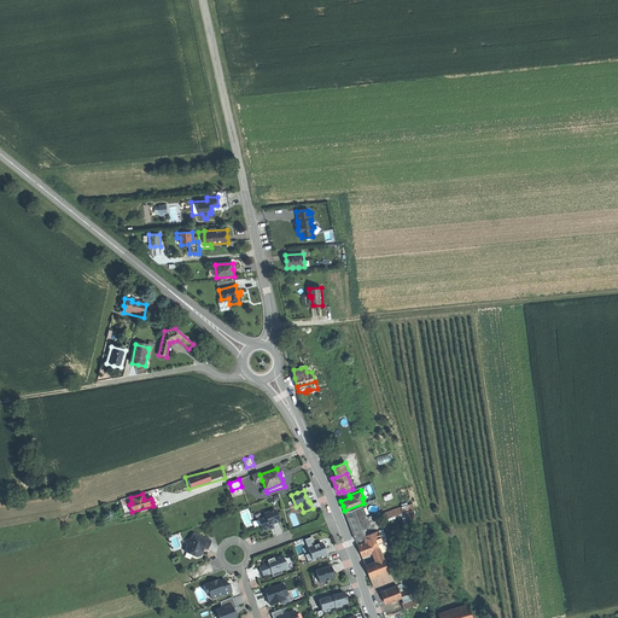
[(412,503),(398,507),(401,512),(404,526),(418,523),(412,503)]
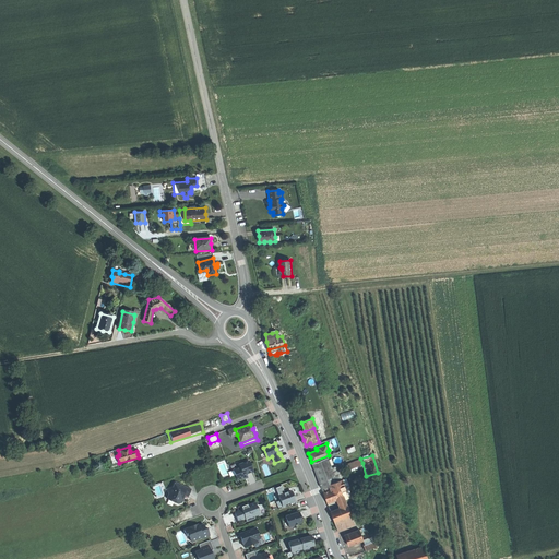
[(328,458),(312,463),(318,479),(334,473),(332,467),(328,458)]
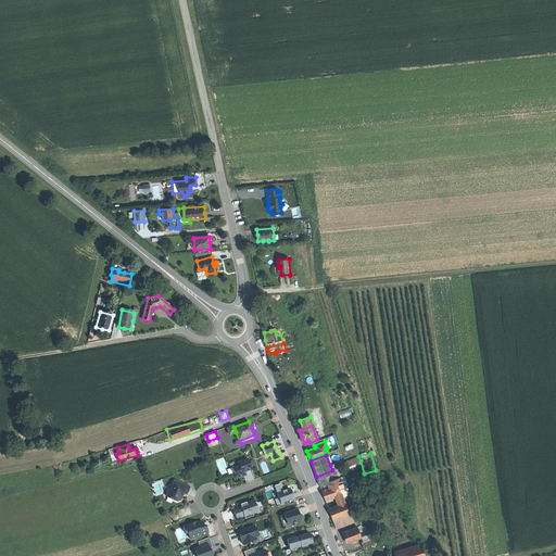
[(358,456),(343,460),(345,466),(349,466),(348,464),(361,460),(358,456)]
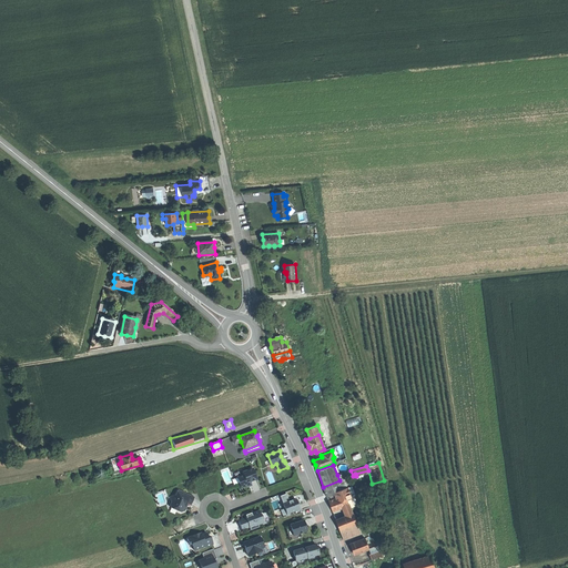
[(243,475),(236,477),(241,488),(246,486),(251,484),(250,482),(256,479),(253,468),(243,473),(243,475)]
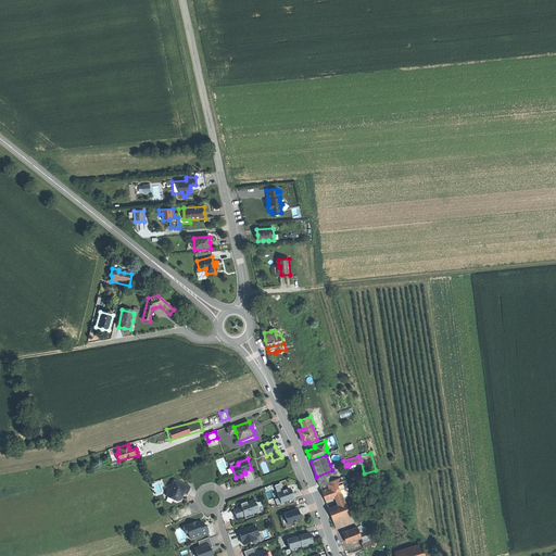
[(316,477),(320,488),(326,485),(328,484),(328,483),(336,480),(333,475),(332,470),(316,477)]
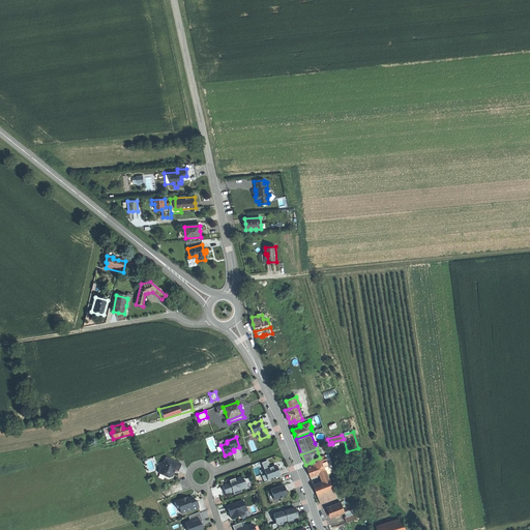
[(164,462),(158,464),(160,468),(158,472),(164,474),(165,476),(169,478),(172,477),(172,475),(171,473),(173,472),(173,471),(174,471),(174,469),(178,471),(181,464),(166,458),(164,462)]
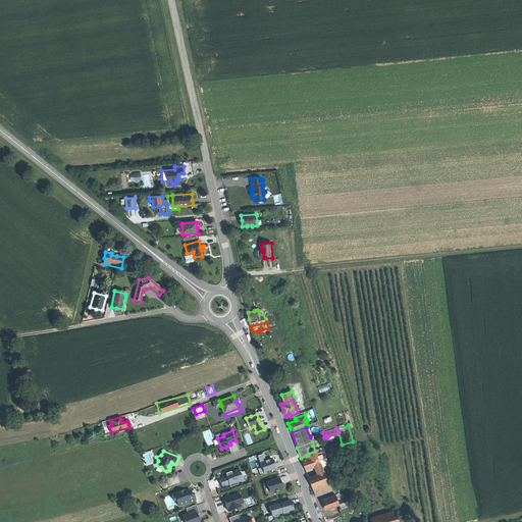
[(306,456),(301,458),(304,464),(305,468),(315,465),(320,463),(318,458),(317,455),(309,458),(310,459),(308,460),(306,456)]
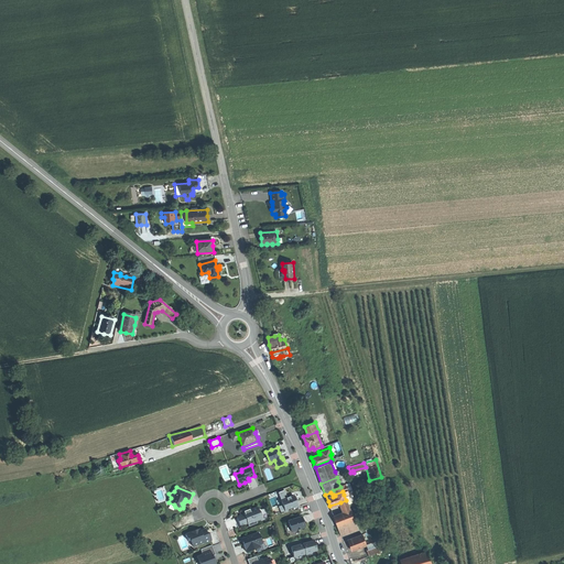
[(286,499),(281,501),(284,510),(292,507),(293,508),(299,507),(297,502),(296,501),(294,497),(290,498),(290,497),(286,498),(286,499)]
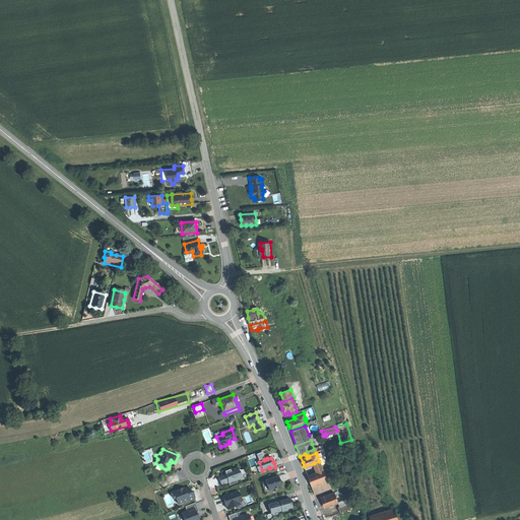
[(324,471),(327,470),(323,459),(319,461),(323,471),(324,471)]
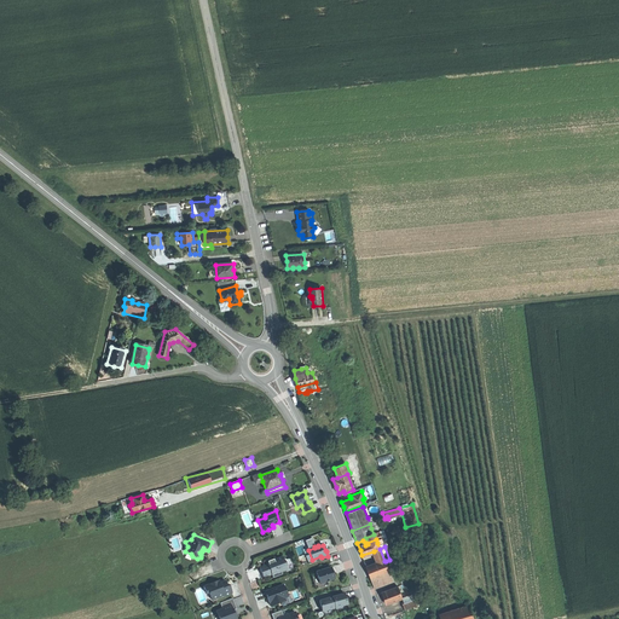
[(380,549),(374,551),(379,563),(385,561),(380,549)]
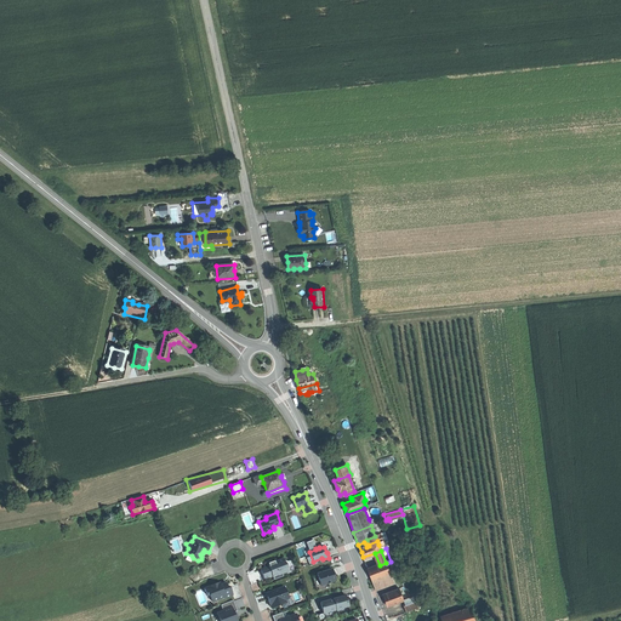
[(323,560),(323,559),(322,558),(313,562),(309,552),(306,553),(311,565),(323,560)]
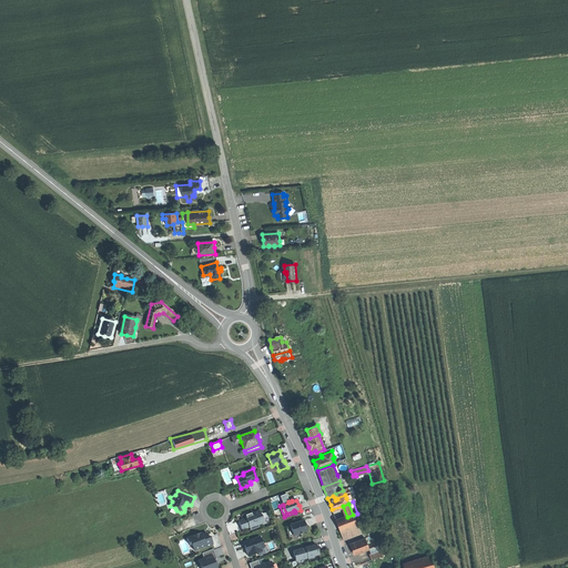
[(411,510),(407,511),(418,550),(418,551),(422,550),(411,510)]
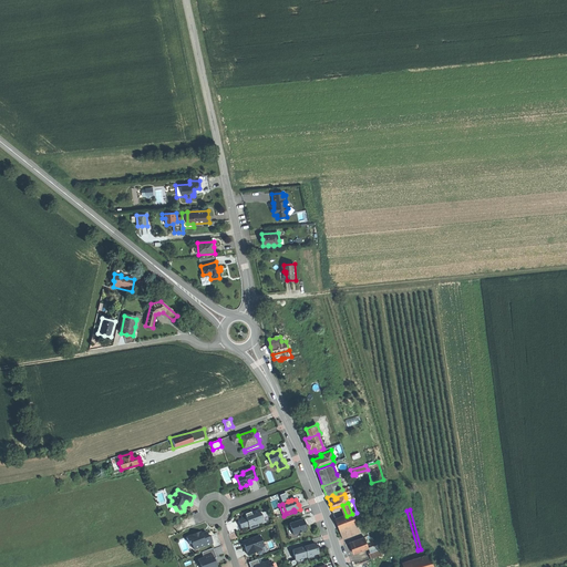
[(246,517),(238,521),(240,525),(241,528),(248,526),(250,529),(258,526),(257,523),(264,521),(263,519),(264,517),(261,513),(259,512),(259,511),(245,516),(246,517)]
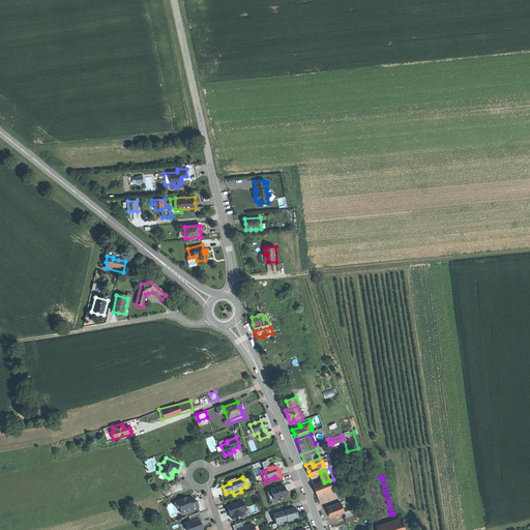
[(324,482),(314,486),(318,495),(320,494),(333,489),(330,480),(329,480),(324,482)]
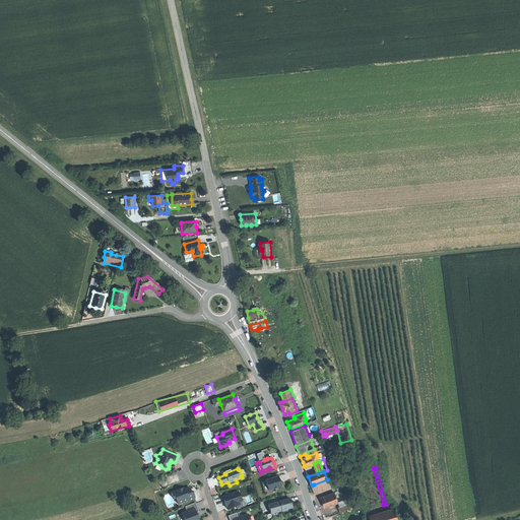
[(265,480),(268,490),(281,485),(280,482),(278,476),(265,480)]
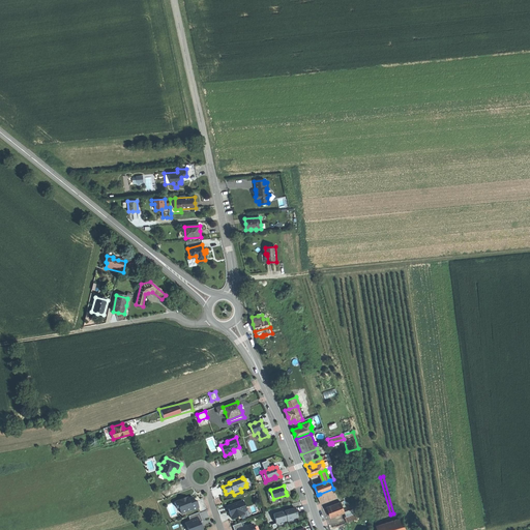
[(333,489),(320,494),(323,503),(336,498),(333,489)]
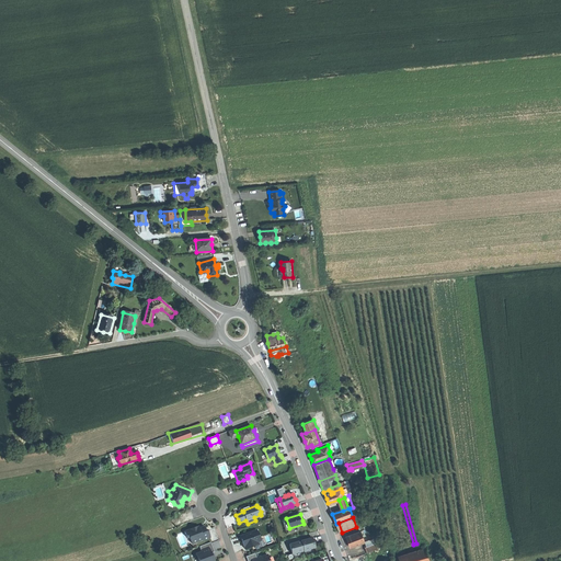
[(196,527),(184,531),(187,538),(190,537),(191,541),(195,539),(196,542),(203,540),(210,537),(207,530),(205,529),(204,526),(199,528),(198,528),(196,527)]
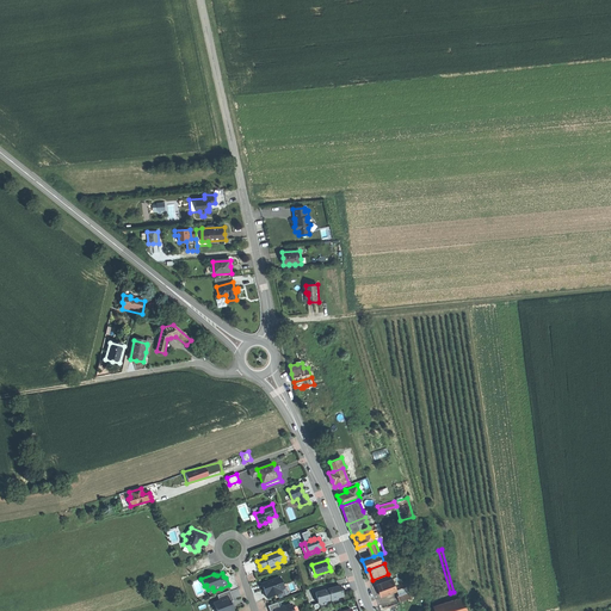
[(279,578),(261,584),(263,585),(264,585),(265,587),(264,587),(267,598),(282,592),(281,590),(279,587),(283,586),(279,578)]
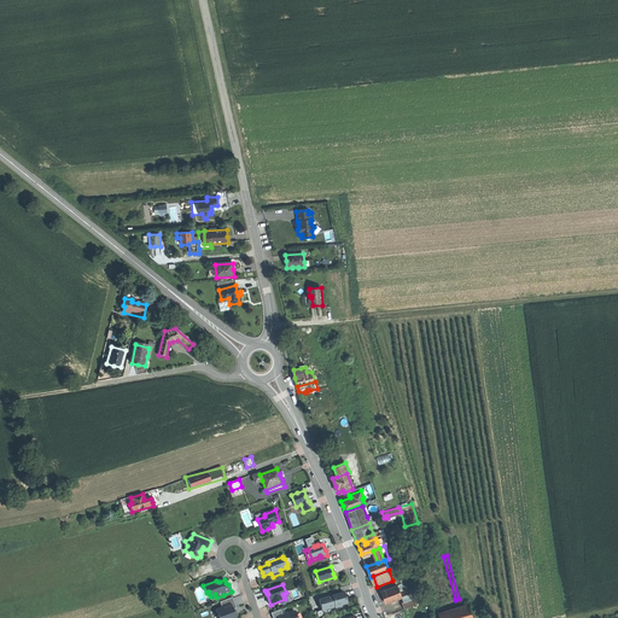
[(397,586),(382,592),(383,598),(385,602),(394,599),(395,600),(401,598),(402,598),(397,586)]
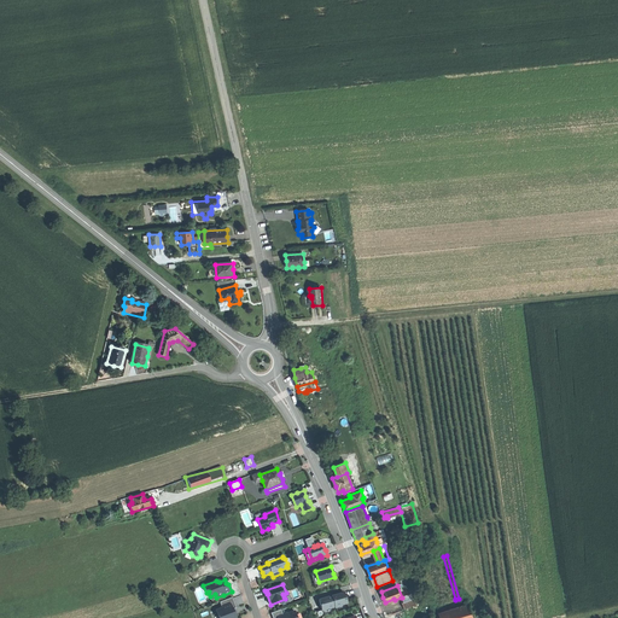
[(338,594),(332,596),(334,606),(336,607),(342,605),(348,602),(344,592),(338,594)]
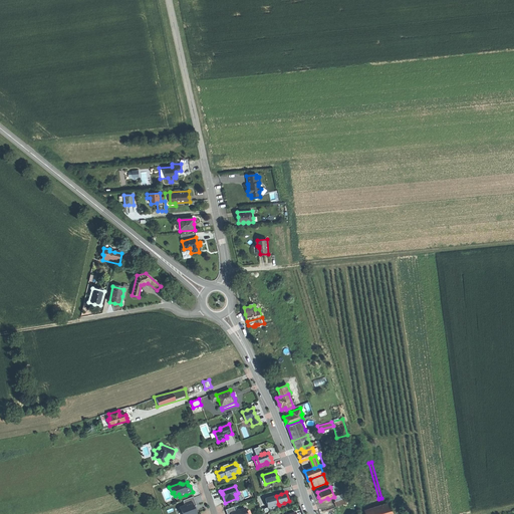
[(271,497),(265,499),(268,507),(278,504),(276,496),(271,497)]
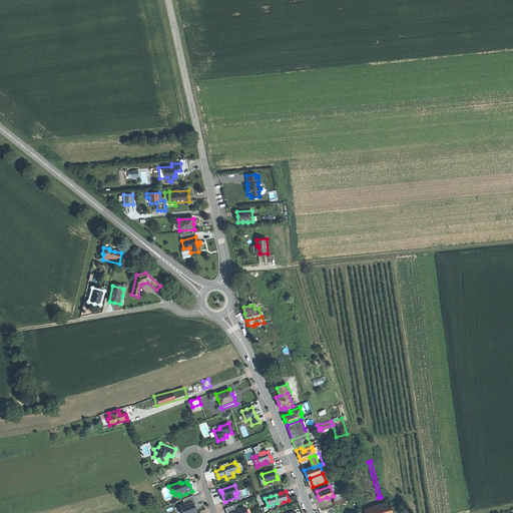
[(191,496),(182,499),(184,504),(179,506),(181,512),(195,512),(194,509),(193,505),(195,504),(192,496),(191,496)]
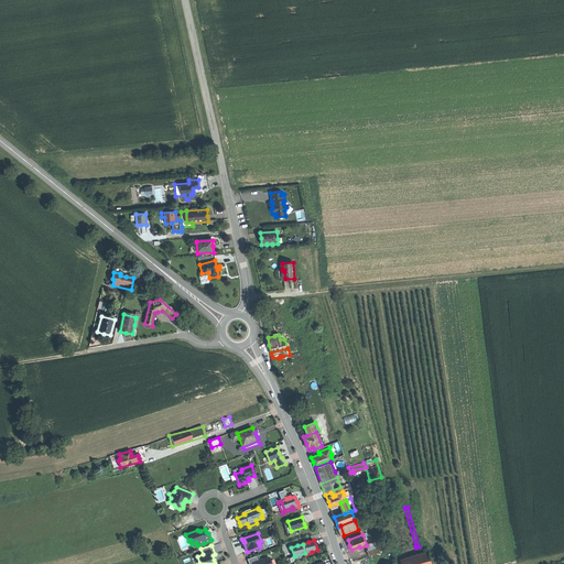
[(378,546),(367,551),(369,555),(380,552),(378,546)]
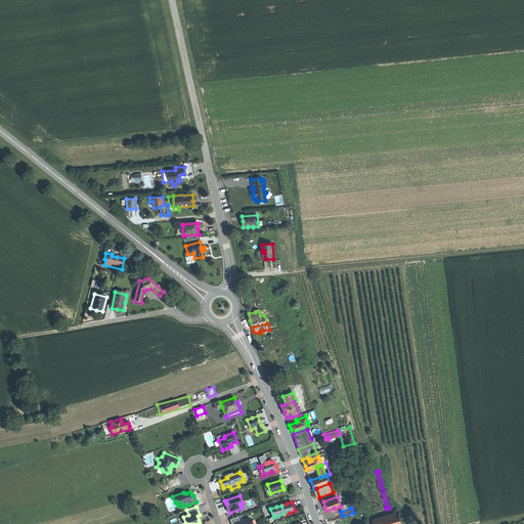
[(400,523),(398,514),(388,516),(389,523),(400,523)]
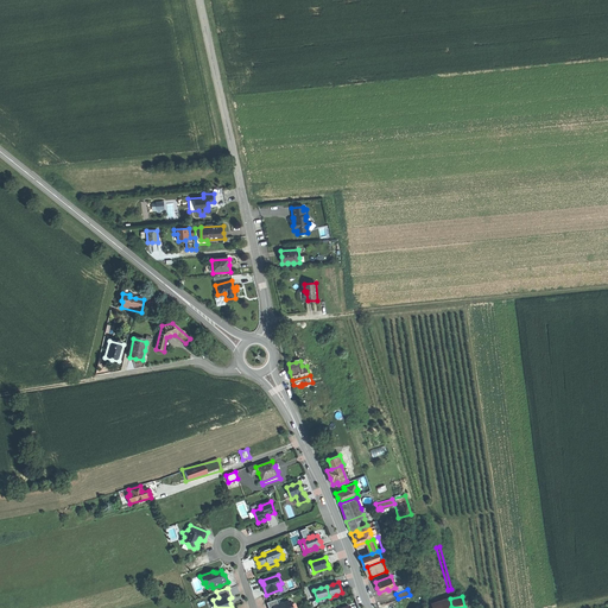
[(450,597),(432,602),(432,607),(451,607),(450,599),(450,597)]
